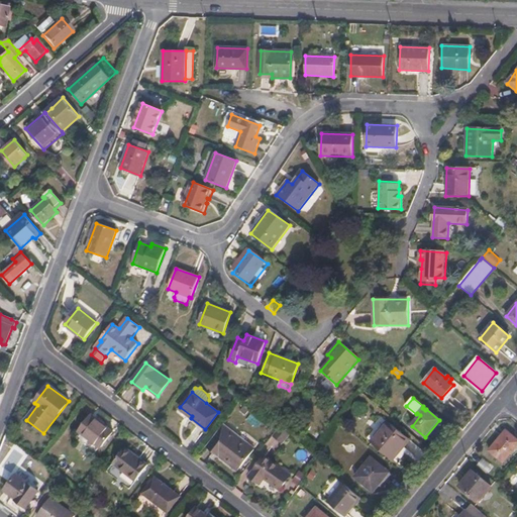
[(101,448),(113,432),(92,415),(79,431),(101,448)]
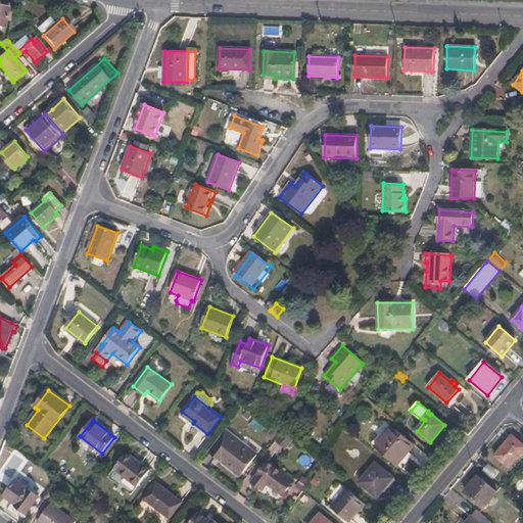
[(414,445),(392,427),(376,446),(396,463),(407,452),(408,453),(414,445)]
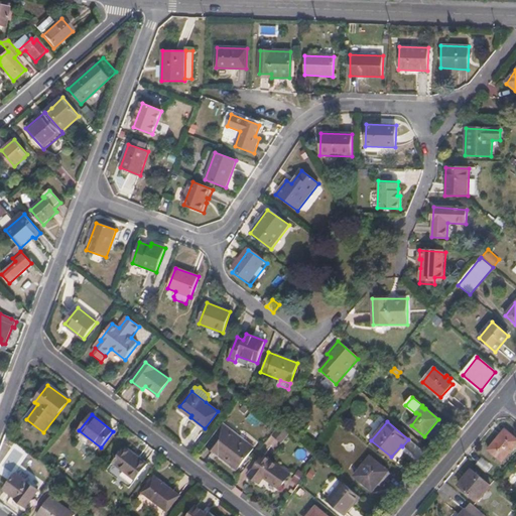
[(254,447),(224,425),(208,445),(215,452),(216,449),(239,467),(254,447)]
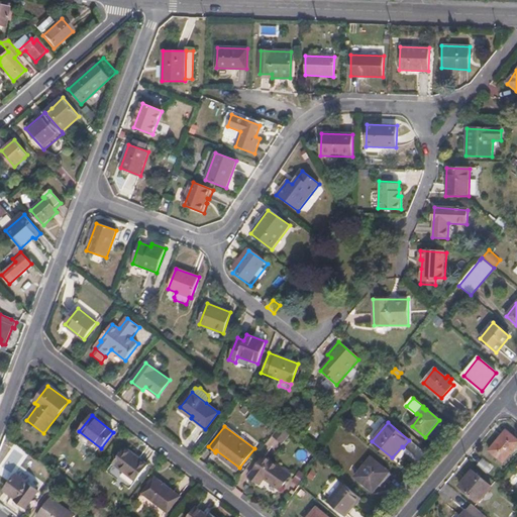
[(516,445),(516,439),(507,431),(490,451),(503,462),(516,445)]
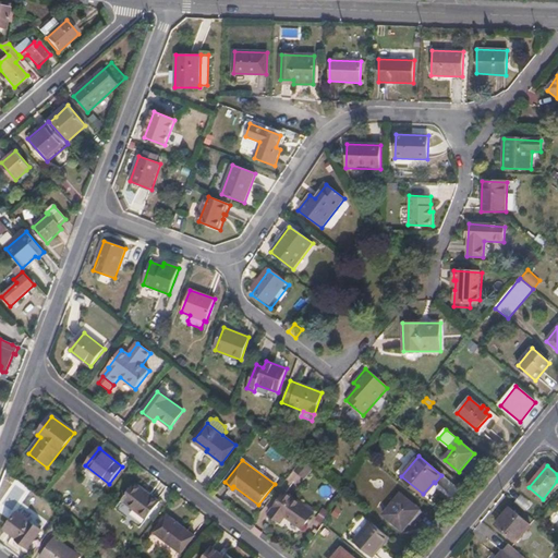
[(159,502),(135,484),(122,500),(146,519),(159,502)]
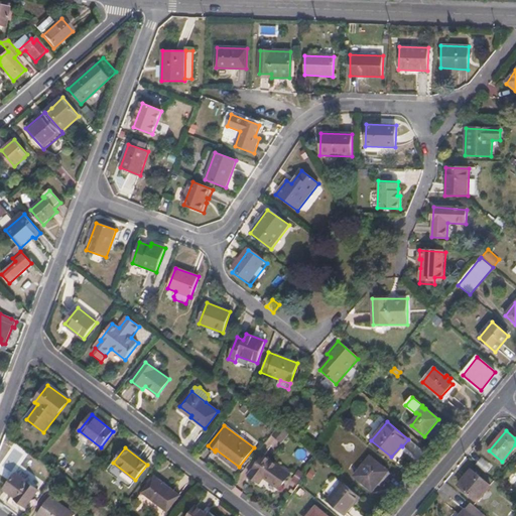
[(259,484),(264,478),(279,489),(290,475),(264,455),(248,476),(259,484)]
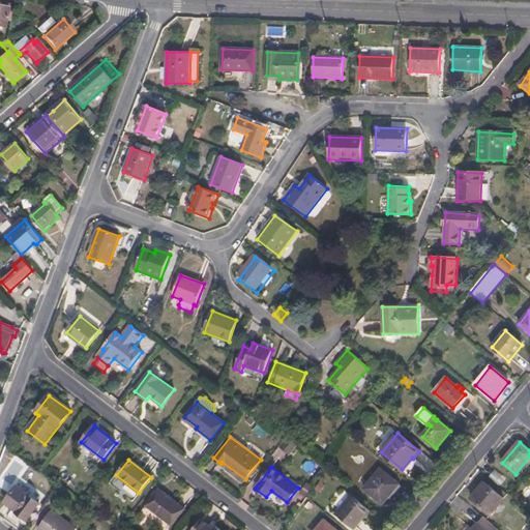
[(381,469),(363,490),(382,504),(399,484),(381,469)]
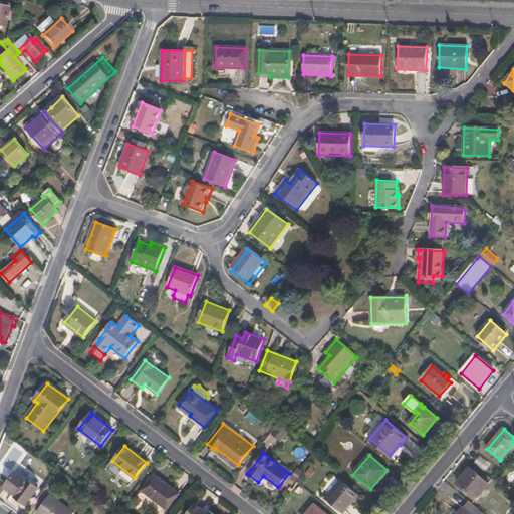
[(470,469),(457,484),(476,499),(488,485),(470,469)]
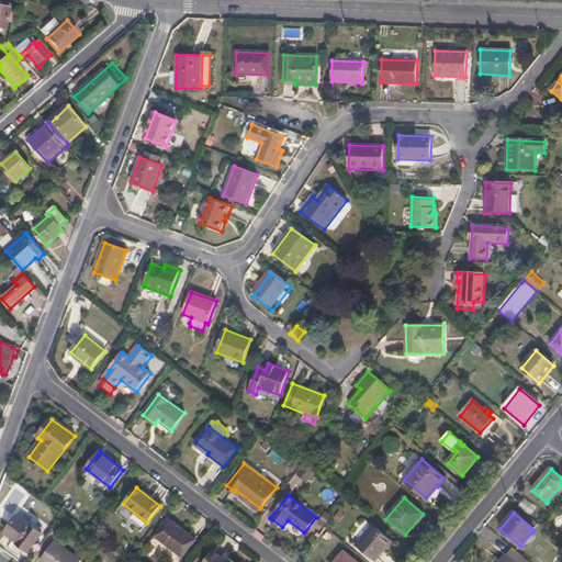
[(65,515),(55,528),(63,534),(72,520),(65,515)]
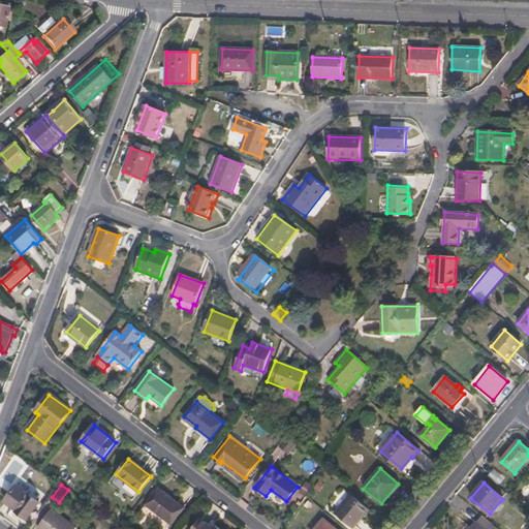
[(27,521),(40,503),(18,487),(4,503),(17,511),(16,512),(27,521)]
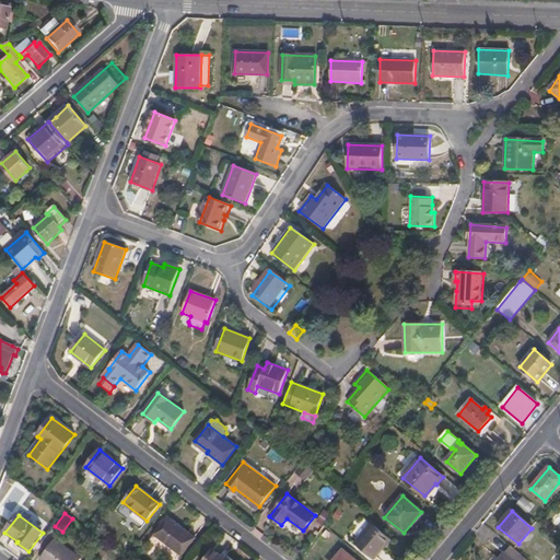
[(182,557),(195,537),(167,517),(154,535),(182,557)]
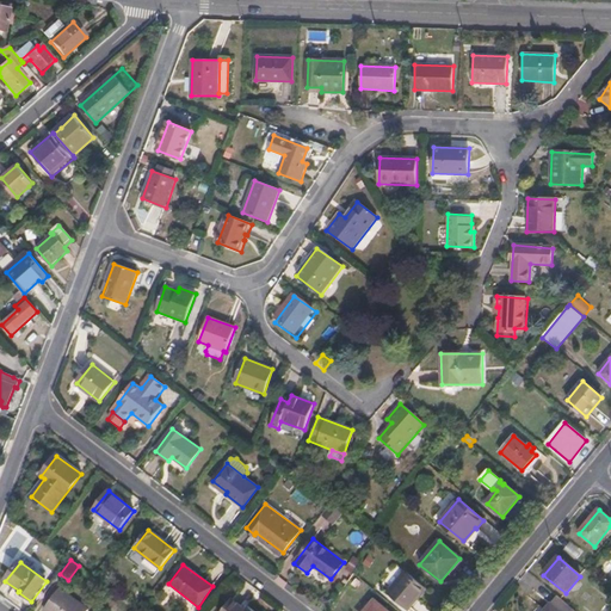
[(387,590),(402,569),(397,566),(382,586),(387,590)]
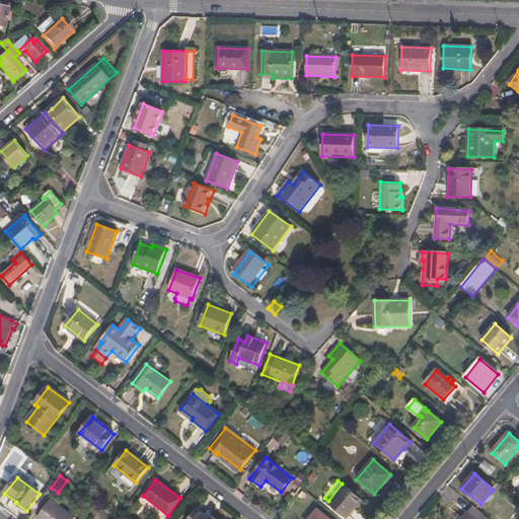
[(263,486),(277,496),(280,492),(265,482),(263,486)]
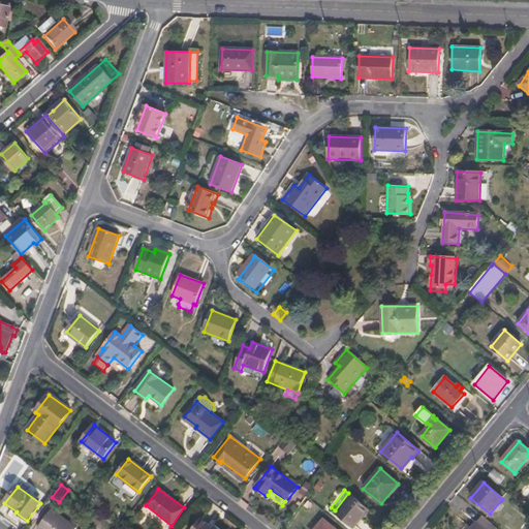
[(336,512),(353,528),(369,510),(351,496),(336,512)]
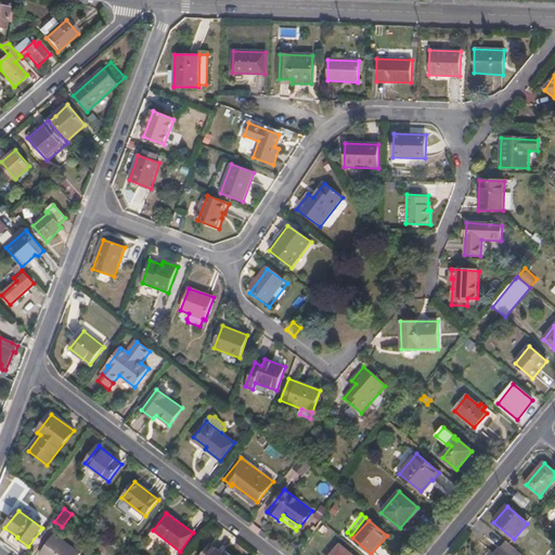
[(79,554),(54,536),(40,554),(79,554)]
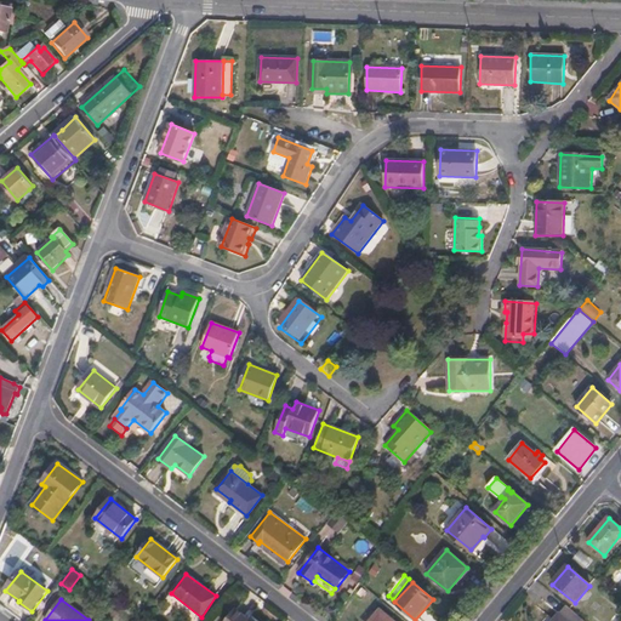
[(584,620),(567,607),(559,615),(553,620),(584,620)]
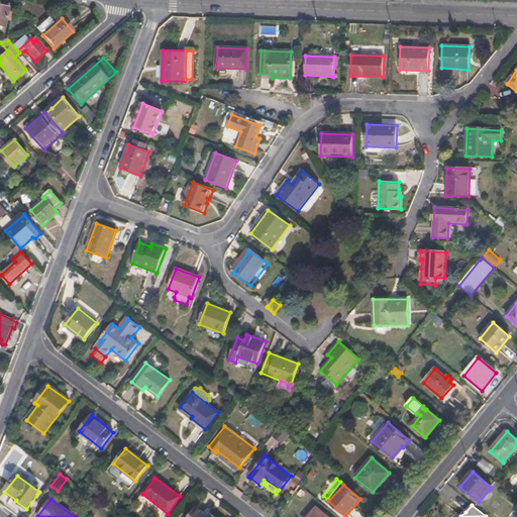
[(196,507),(187,516),(214,516),(210,514),(208,516),(196,507)]
